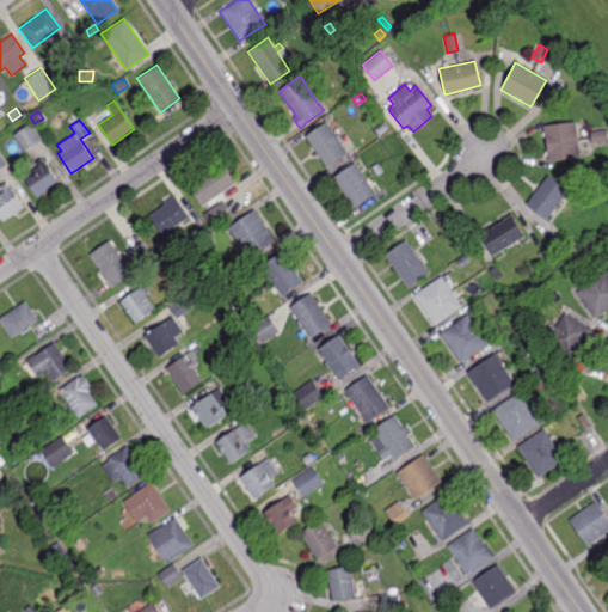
[(24,150),(13,134),(30,122),(41,138),(24,150)]
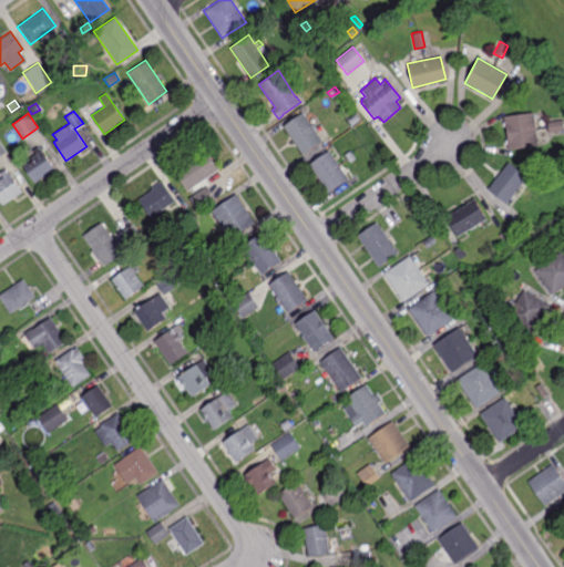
[(311,125),(313,125),(315,129),(314,130),(321,141),(303,154),(283,126),(301,113),(311,125)]
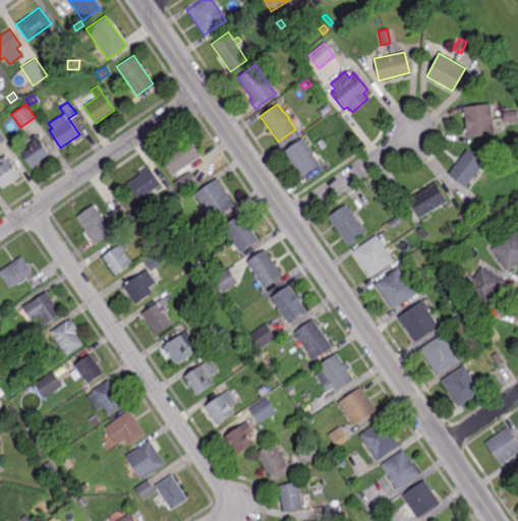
[(465,138),(461,107),(488,104),(492,134),(465,138)]
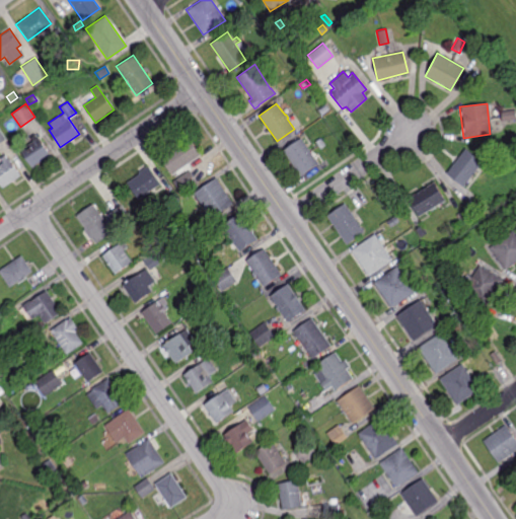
[(320,116),(317,110),(324,105),(327,110),(320,116)]
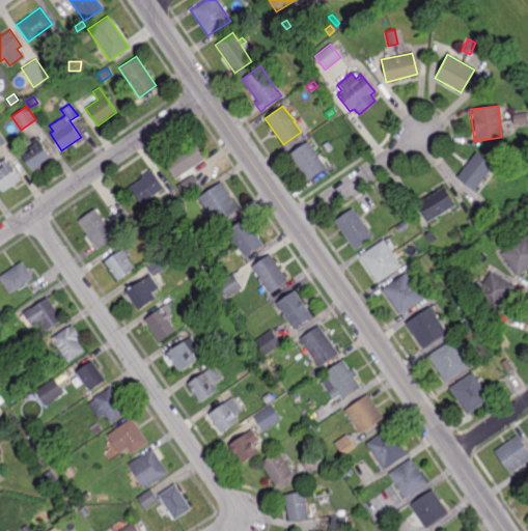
[(511,124),(510,114),(525,113),(527,122),(511,124)]
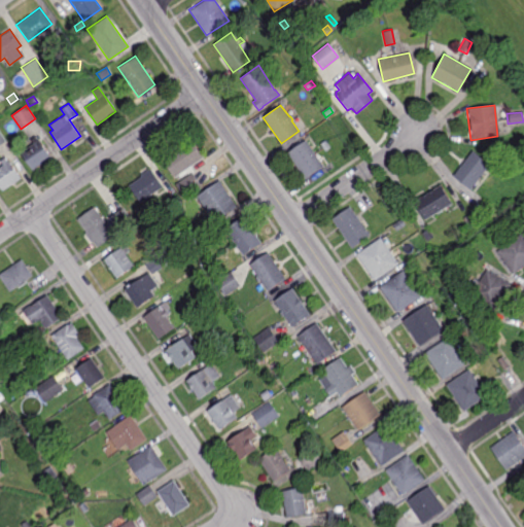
[(37,140),(38,139),(50,156),(31,170),(20,152),(24,148),(22,145),(25,143),(27,147),(32,143),(29,139),(34,136),(37,140)]
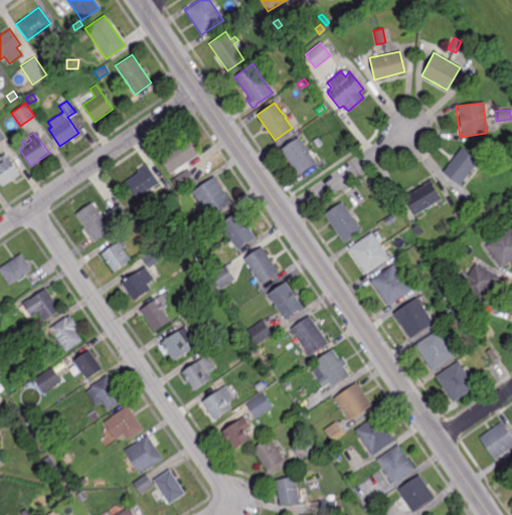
[(176,173),(174,170),(169,173),(158,157),(186,137),(198,153),(186,162),(188,165),(176,173)]
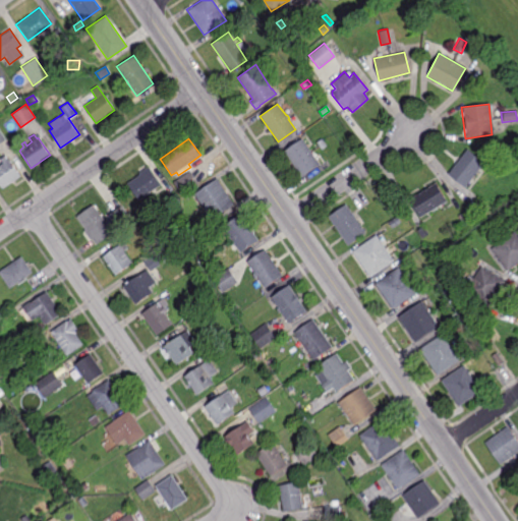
[(302,177),(284,151),(302,138),(320,165),(302,177)]
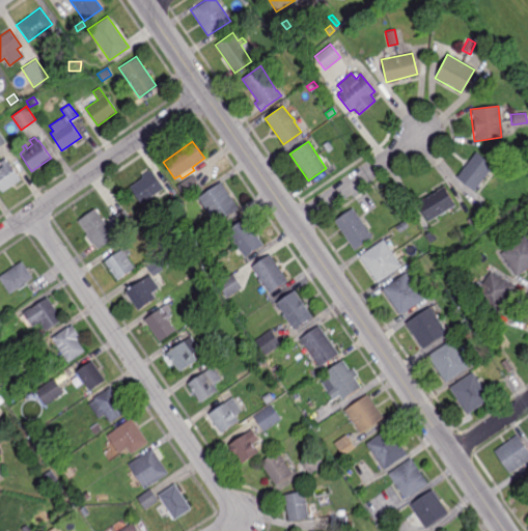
[(326,152),(322,144),(327,141),(332,148),(326,152)]
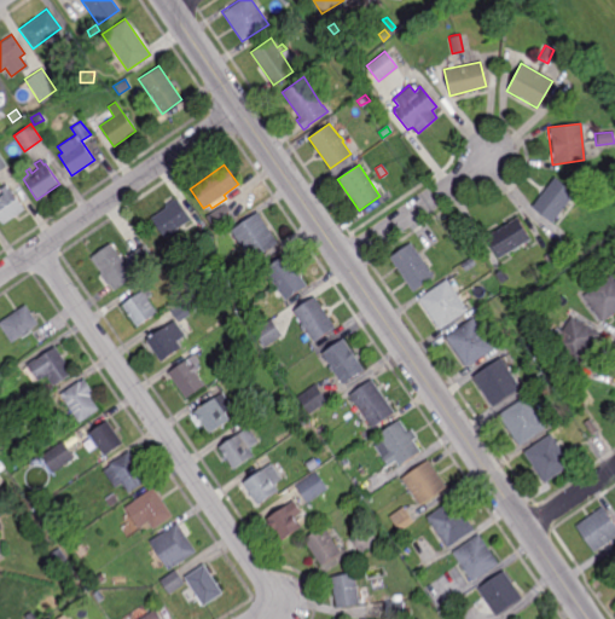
[(550,223),(531,208),(552,178),(573,192),(550,223)]
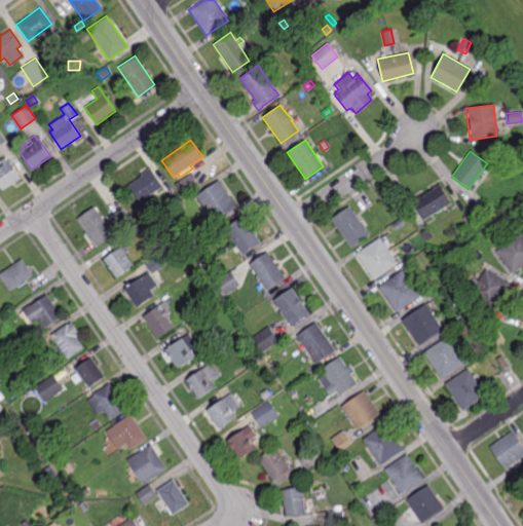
[(7,161),(10,159),(22,177),(14,182),(15,184),(12,186),(11,185),(2,191),(0,188),(0,166),(3,164),(0,160),(4,157),(7,161)]
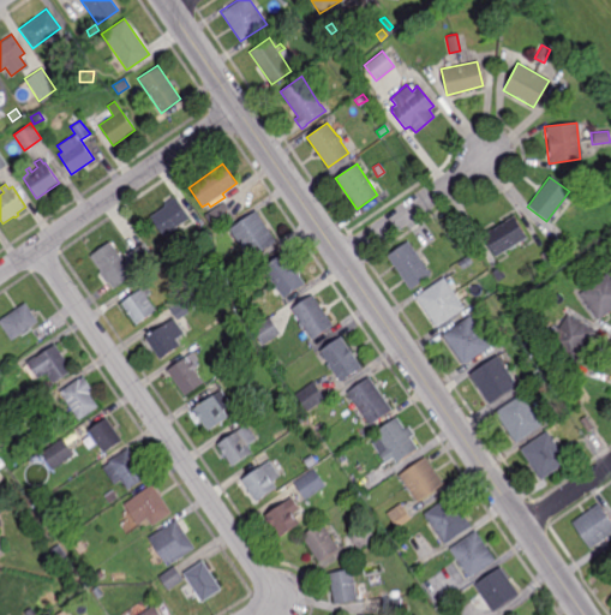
[(162,237),(149,218),(163,207),(162,204),(174,196),(189,218),(162,237)]
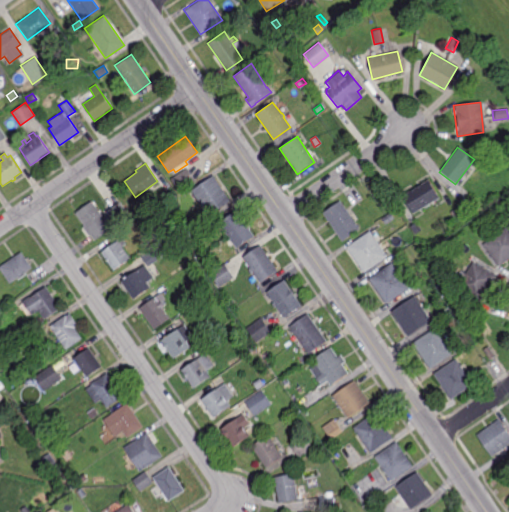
[(178,191),(170,178),(187,168),(195,180),(178,191)]
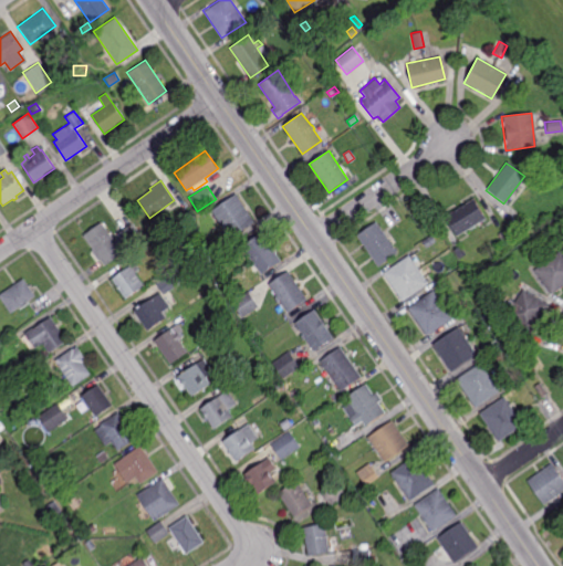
[(254,222),(230,239),(220,224),(219,226),(217,223),(218,222),(210,211),(201,217),(198,211),(208,205),(211,210),(236,194),(254,222)]
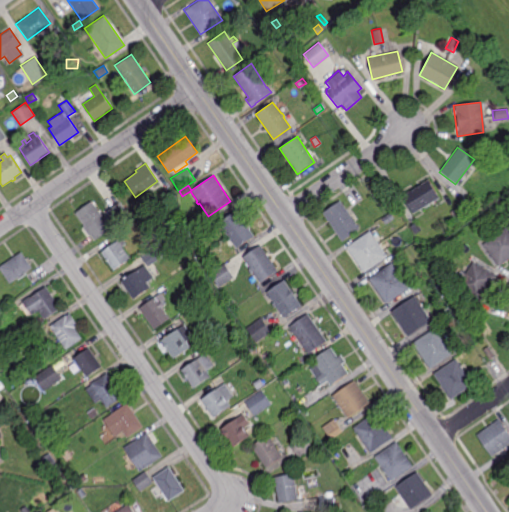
[(411,214),(400,196),(427,180),(437,198),(411,214)]
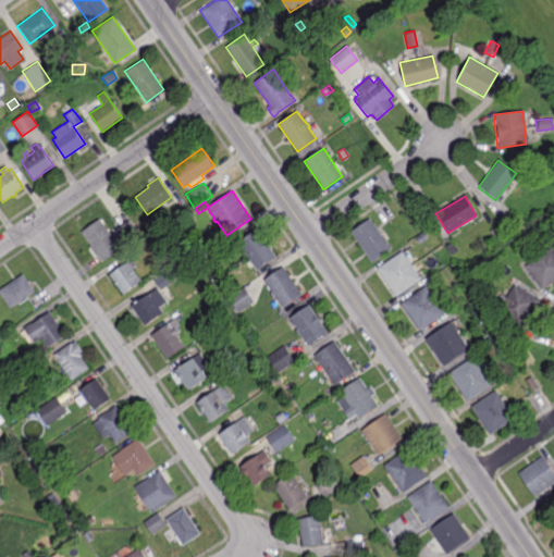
[(101,262),(101,261),(100,262),(88,246),(90,245),(81,232),(98,219),(120,249),(101,262)]
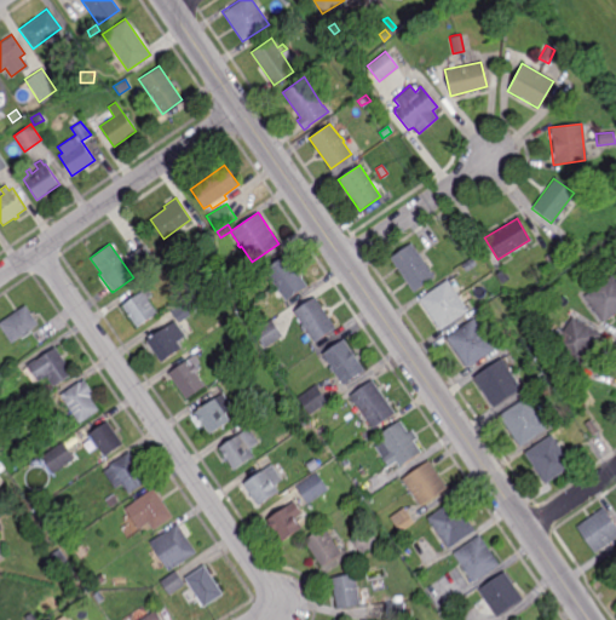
[(412,293),(399,275),(401,274),(390,257),(409,244),(433,277),(412,293)]
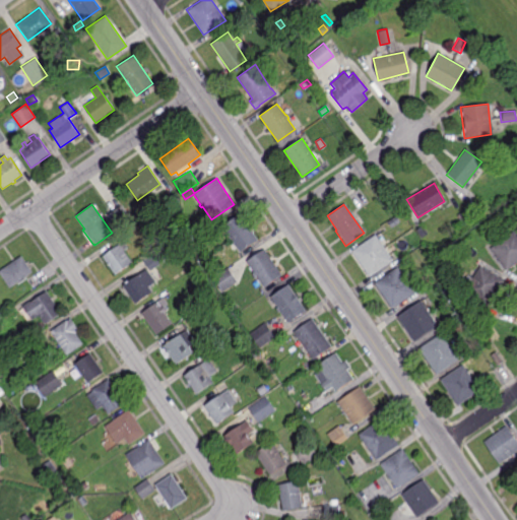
[(240,252),(221,225),(240,213),(258,240),(240,252)]
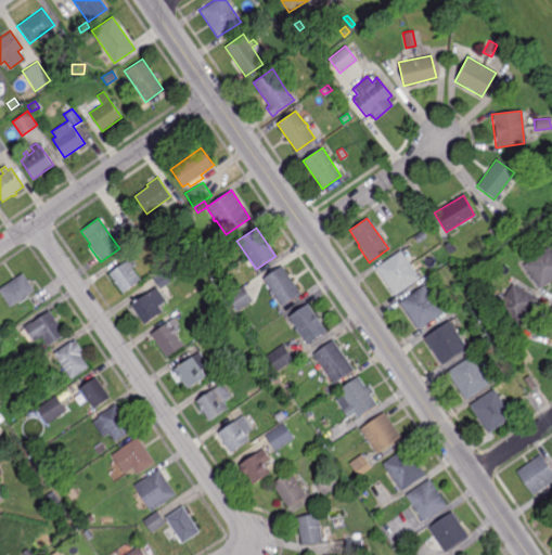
[(489,236),(486,231),(490,228),(495,233),(489,236)]
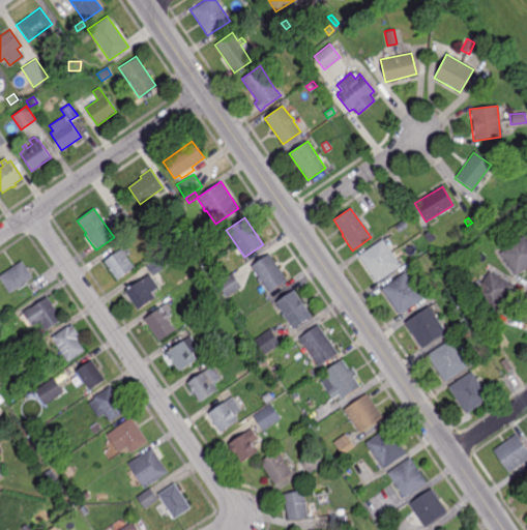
[(397,232),(393,227),(402,222),(405,227),(397,232)]
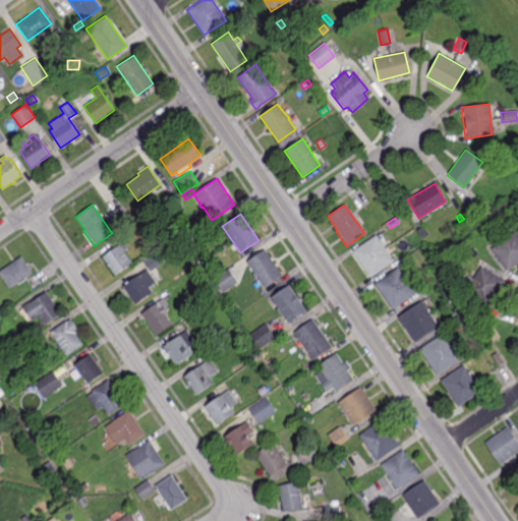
[(215,235),(210,229),(216,223),(221,229),(215,235)]
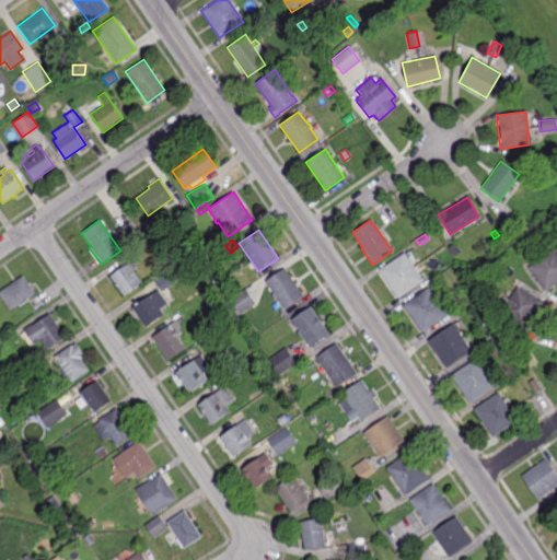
[(452,257),(447,247),(453,244),(459,253),(452,257)]
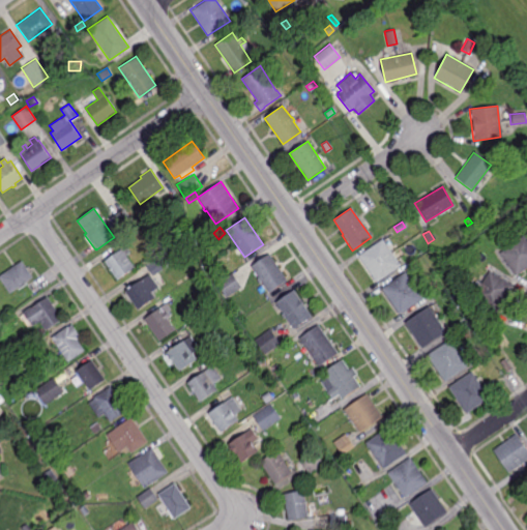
[(526,240),(526,267),(515,276),(498,254),(523,235),(526,240)]
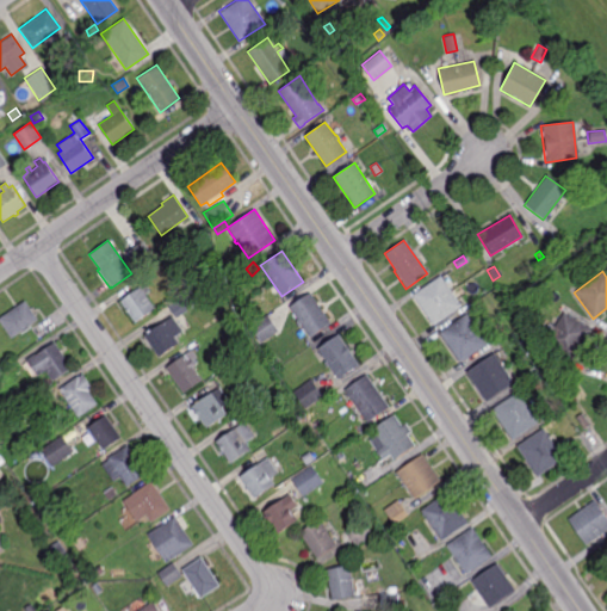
[(216,287),(212,281),(222,275),(227,281),(216,287)]
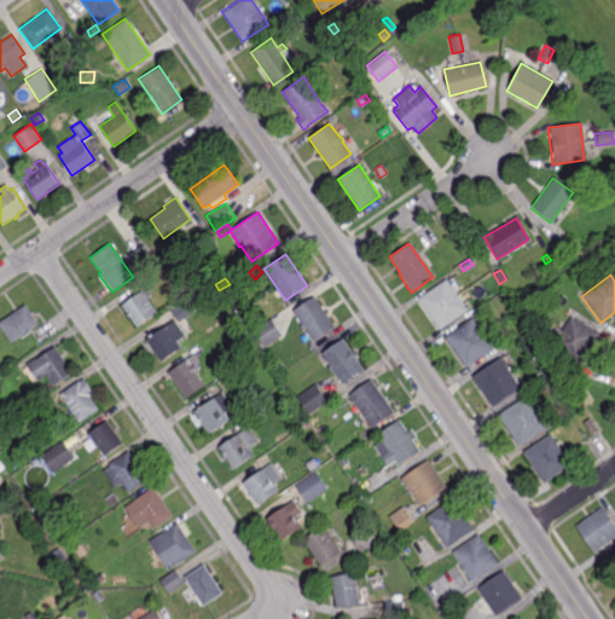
[(437,330),(417,299),(445,279),(465,311),(437,330)]
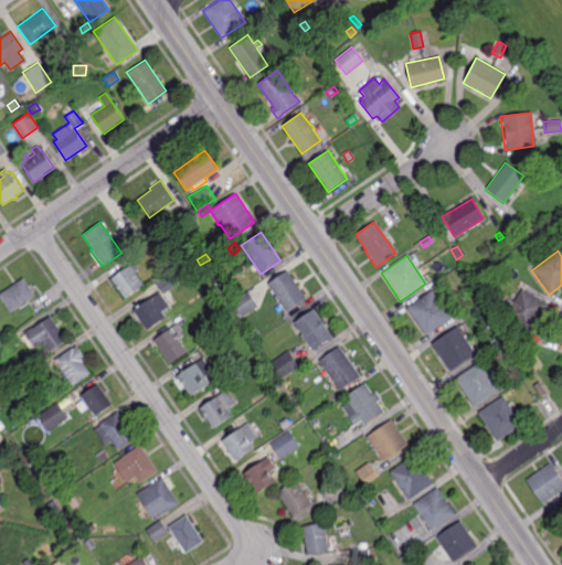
[(138,268),(134,272),(142,286),(124,299),(110,278),(129,266),(130,267),(135,264),(138,268)]
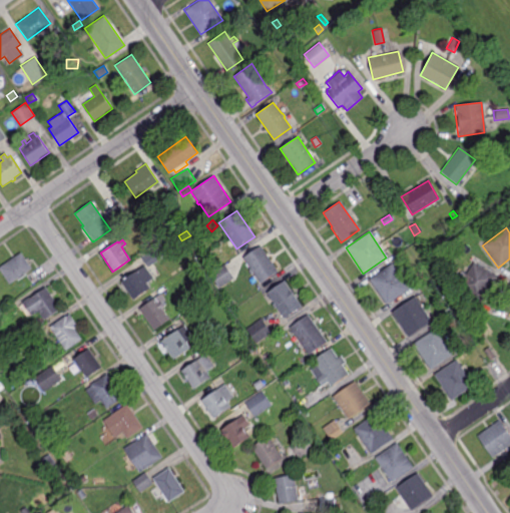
[(165,251),(160,255),(161,258),(147,268),(140,257),(154,247),(155,249),(161,245),(165,251)]
